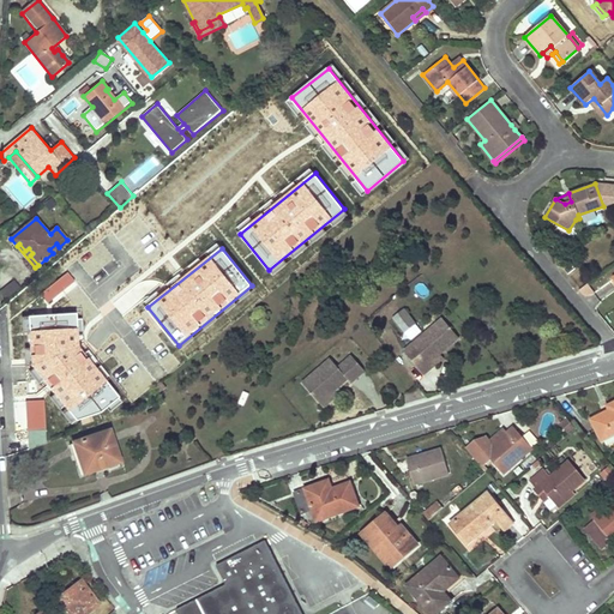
[(570,258),(560,265),(567,274),(576,268),(570,258)]
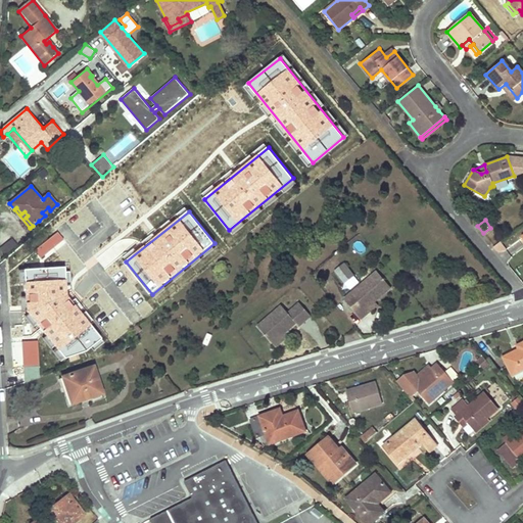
[(64,239),(58,232),(36,250),(41,257),(64,239)]
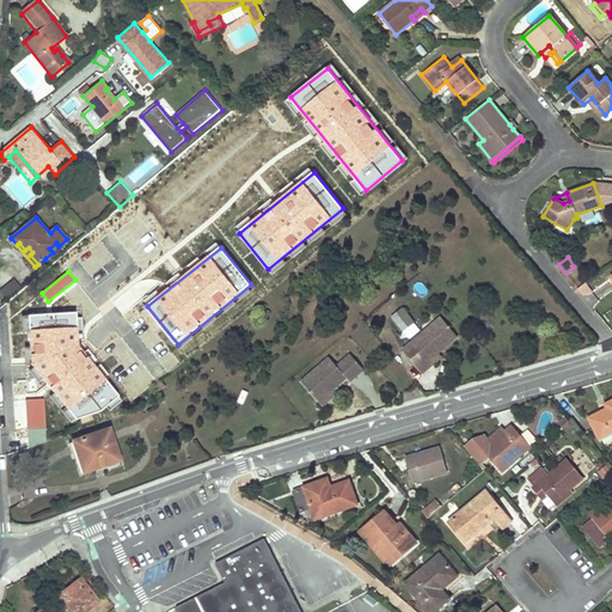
[(8,298),(23,286),(16,277),(1,289),(8,298)]
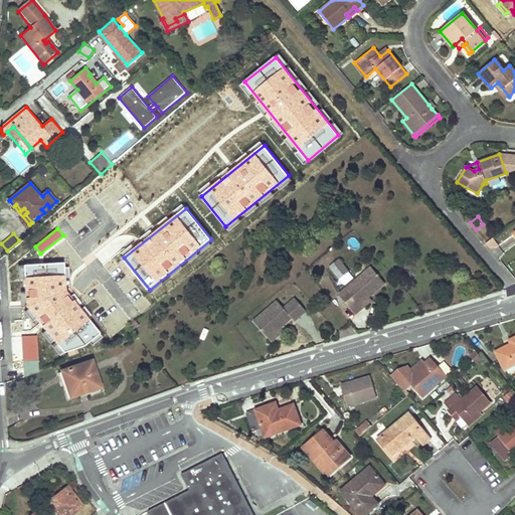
[(338,260),(328,268),(338,279),(347,272),(338,260)]
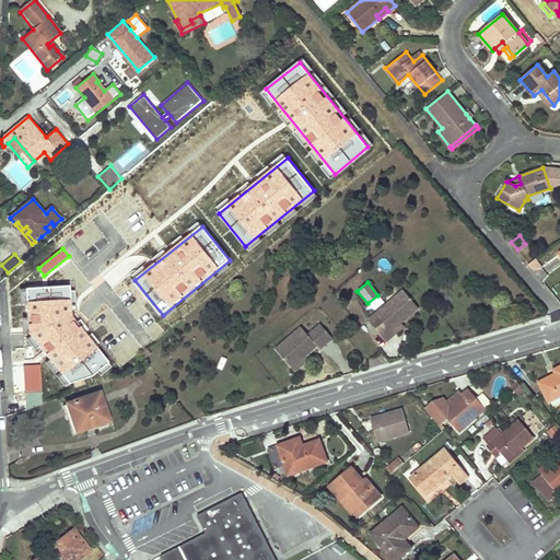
[(70,286),(25,288),(27,333),(69,383),(85,370),(91,376),(108,362),(72,317),(70,286)]
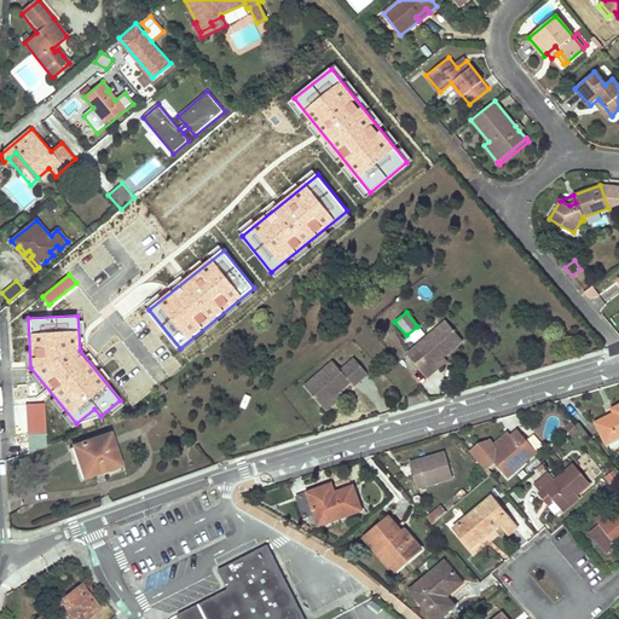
[(416,362),(428,377),(437,371),(433,366),(445,357),(466,341),(449,322),(417,347),(423,356),(416,362)]
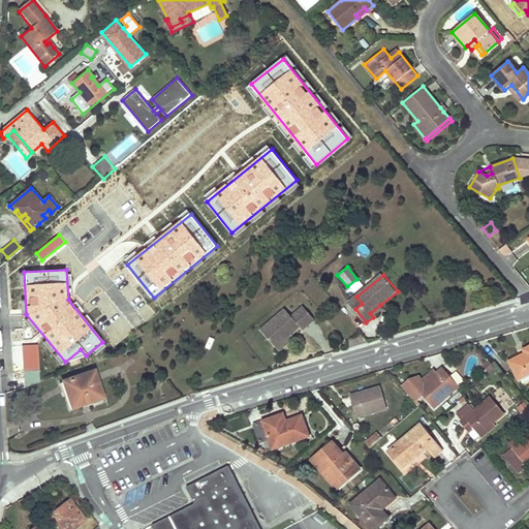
[(362,304),(356,297),(349,302),(355,309),(362,304)]
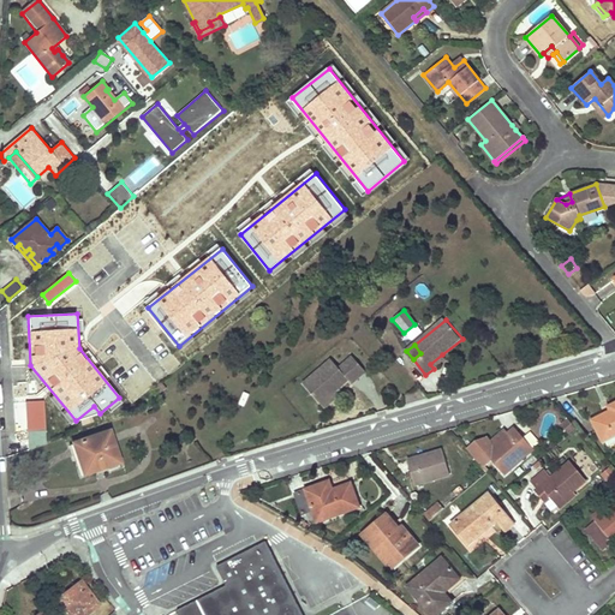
[(430,364),(434,369),(446,359),(442,354),(430,364)]
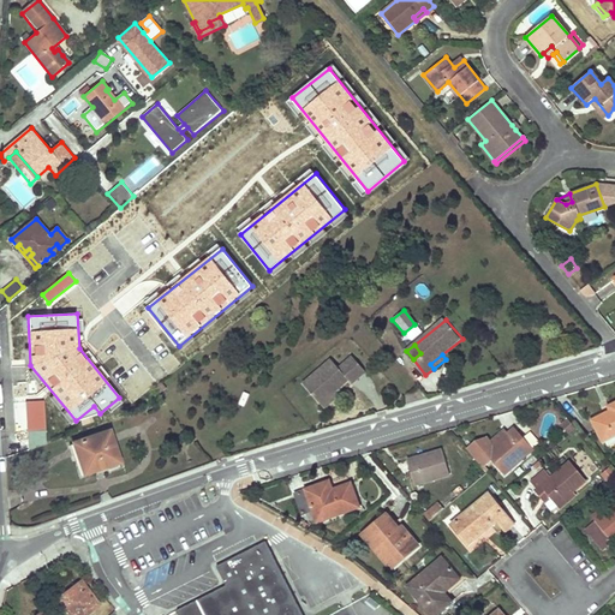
[(305,381),(321,402),(335,390),(350,380),(353,383),(368,371),(356,356),(341,368),(334,358),(305,381)]
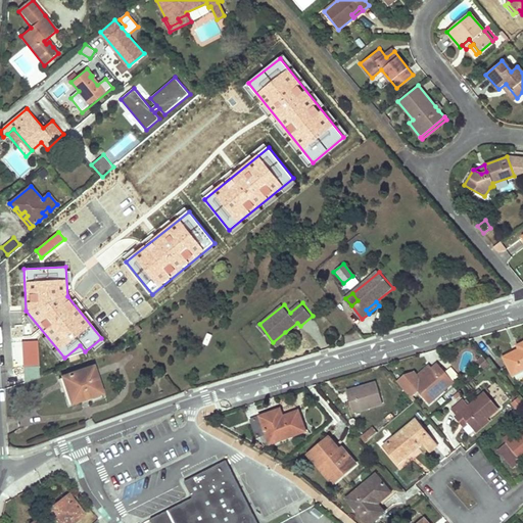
[(285,332),(273,342),(276,345),(288,336),(285,332)]
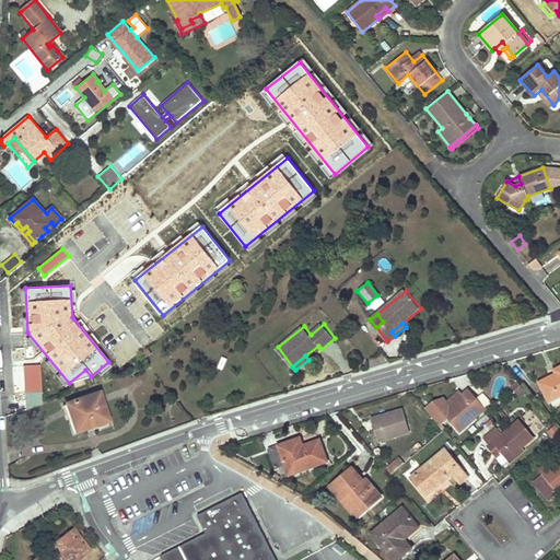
[(39,365),(23,365),(25,409),(42,403),(39,365)]
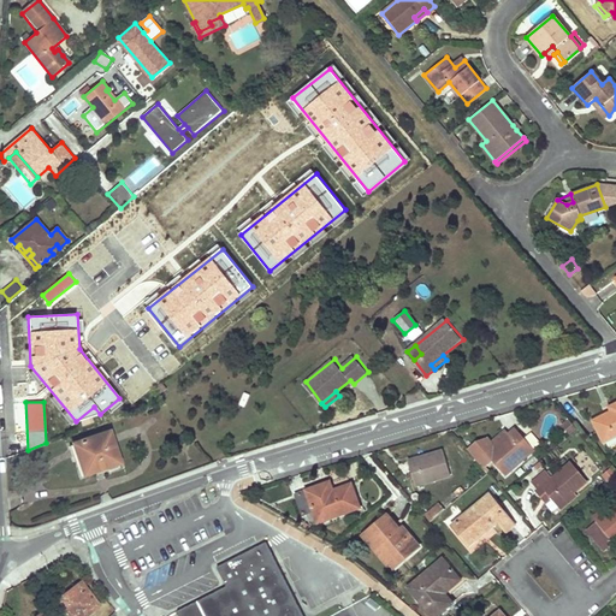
[(604,442),(615,437),(615,434),(615,404),(610,408),(612,413),(594,421),(604,442)]
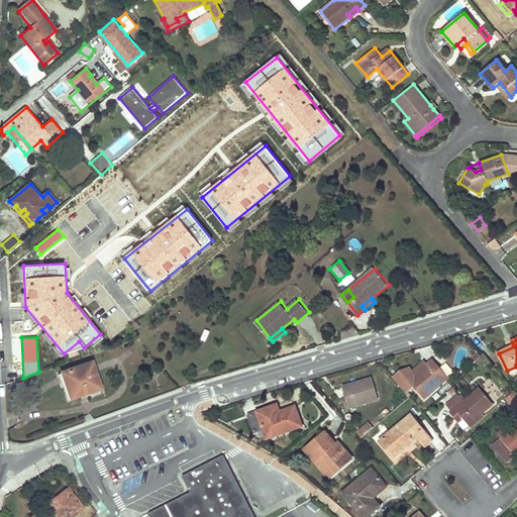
[(485,359),(478,351),(473,356),(480,365),(485,359)]
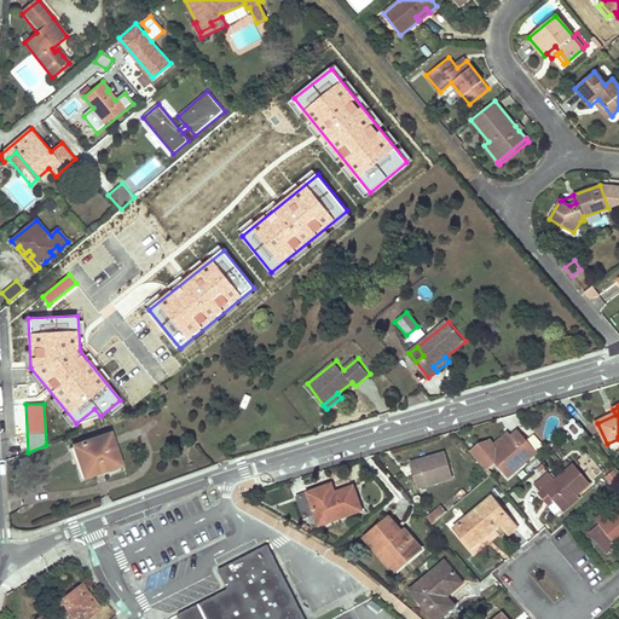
[(537,452),(518,431),(512,435),(489,455),(508,478),(537,452)]
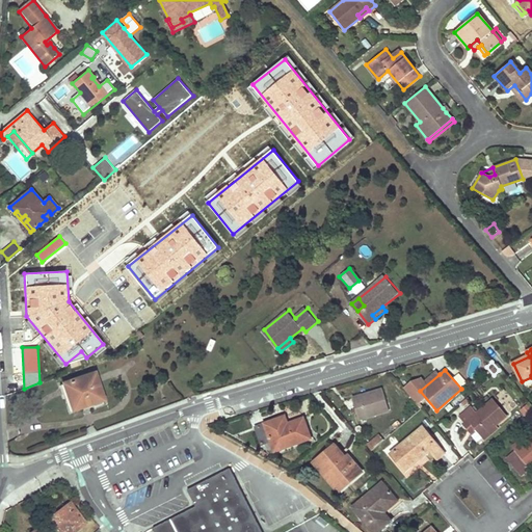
[(436,372),(418,389),(420,391),(440,374),(436,372)]
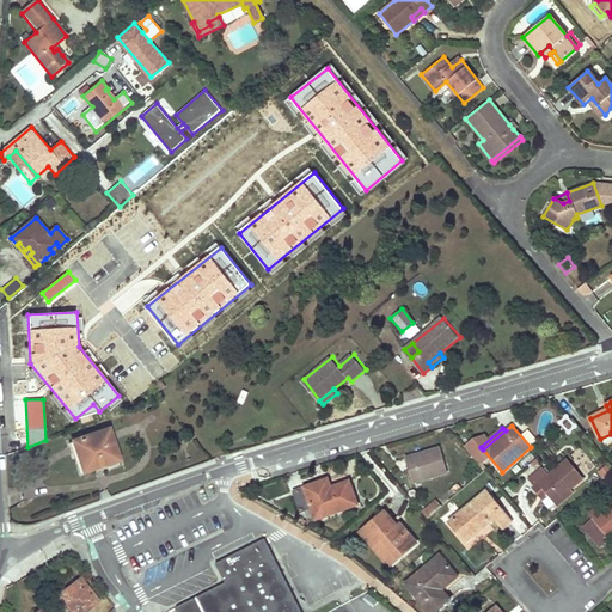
[(74,457),(77,456),(79,454),(85,471),(120,460),(109,430),(69,444),(74,457)]
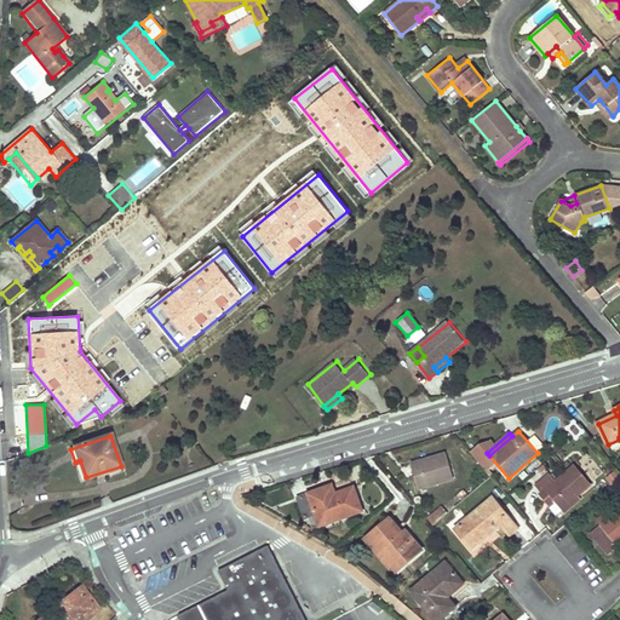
[(411,464),(414,476),(418,489),(453,480),(446,454),(411,464)]
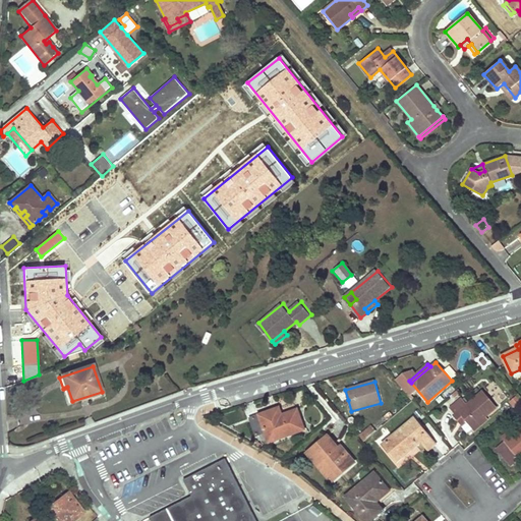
[(461,399),(449,408),(453,415),(459,411),(467,421),(472,426),(485,415),(496,407),(482,391),(466,404),(461,399)]
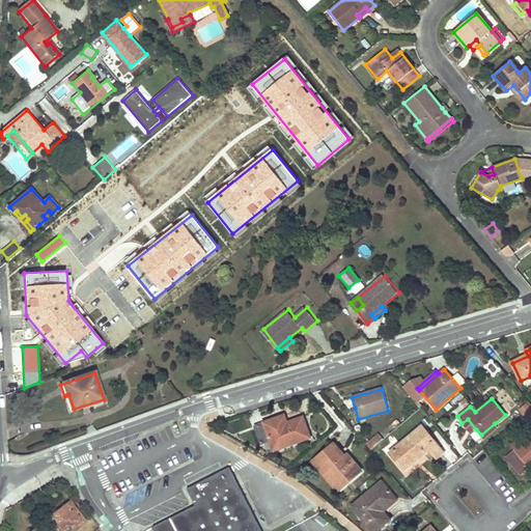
[(260,444),(264,442),(268,451),(274,449),(275,450),(310,438),(303,419),(287,424),(284,416),(254,426),(260,444)]
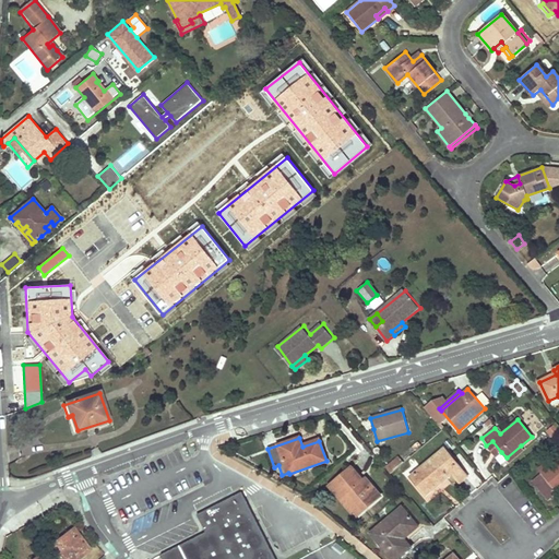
[(501,452),(492,441),(486,445),(496,456),(501,452)]
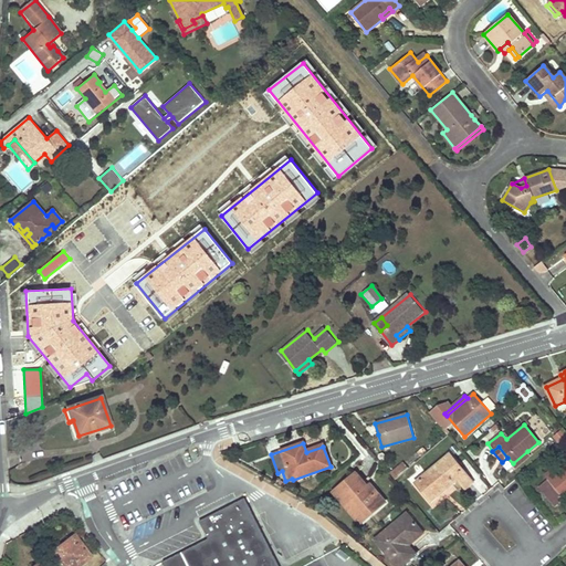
[(515,467),(530,454),(527,451),(513,463),(515,467)]
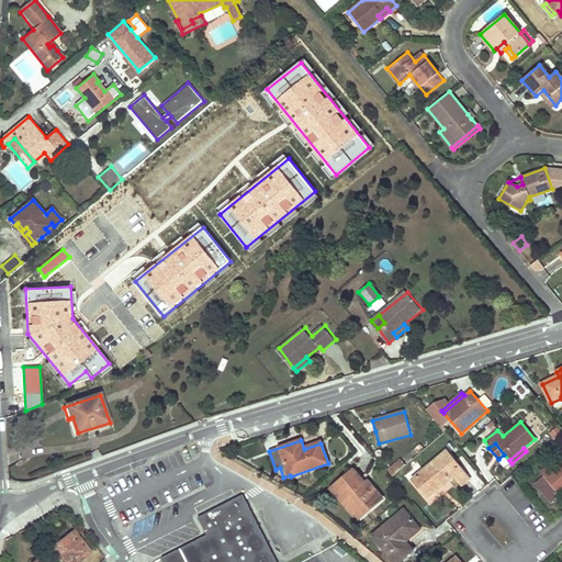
[(428,498),(456,476),(463,486),(470,480),(447,451),(413,480),(428,498)]
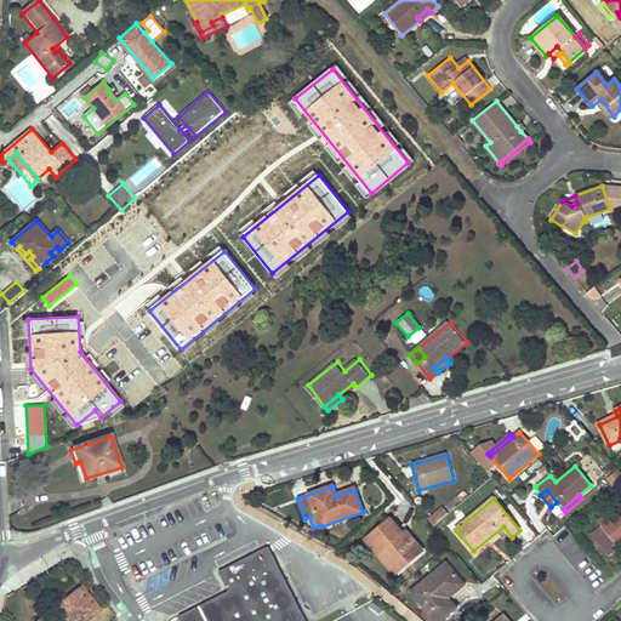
[(620,500),(598,520),(603,527),(620,511),(620,500)]
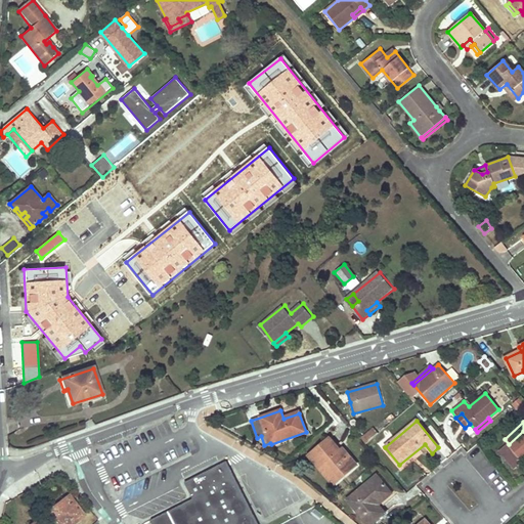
[(365,442),(378,435),(374,429),(361,436),(365,442)]
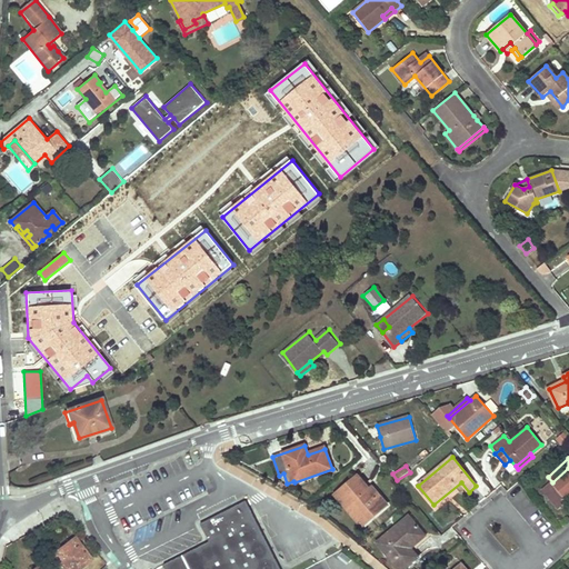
[(543,490),(551,499),(559,508),(568,499),(568,468),(552,482),(543,490)]
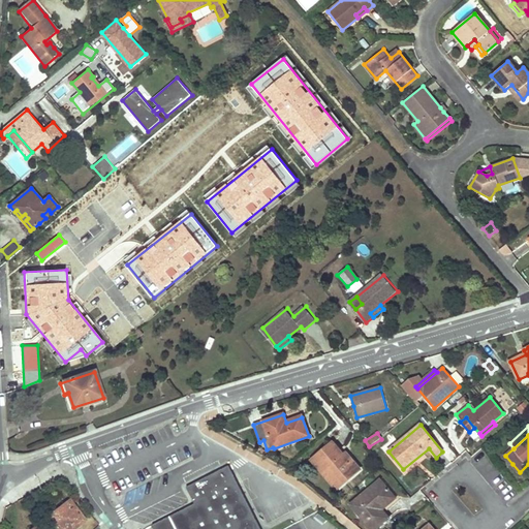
[(359,469),(345,454),(343,455),(333,442),(311,460),(336,489),(359,469)]
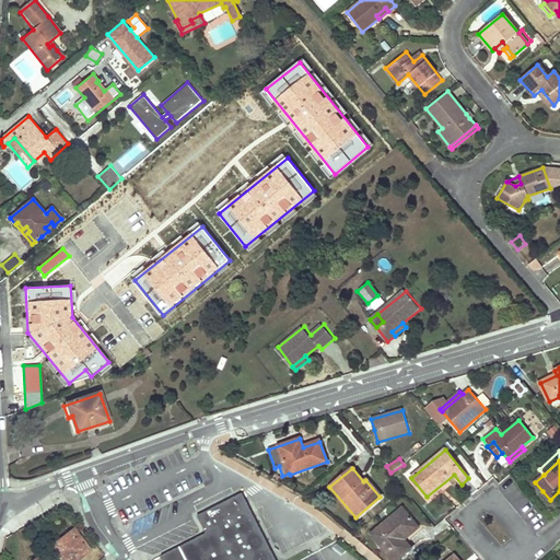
[(276,559),(242,493),(197,516),(206,534),(160,557),(162,559),(276,559)]
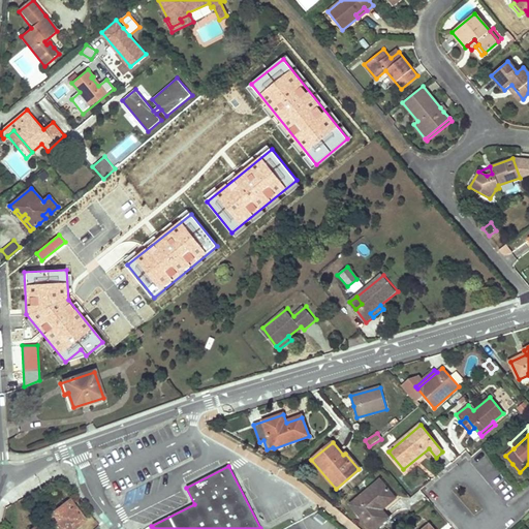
[(363,511),(369,520),(376,528),(389,519),(381,509),(395,498),(380,480),(350,505),(358,516),(363,511)]
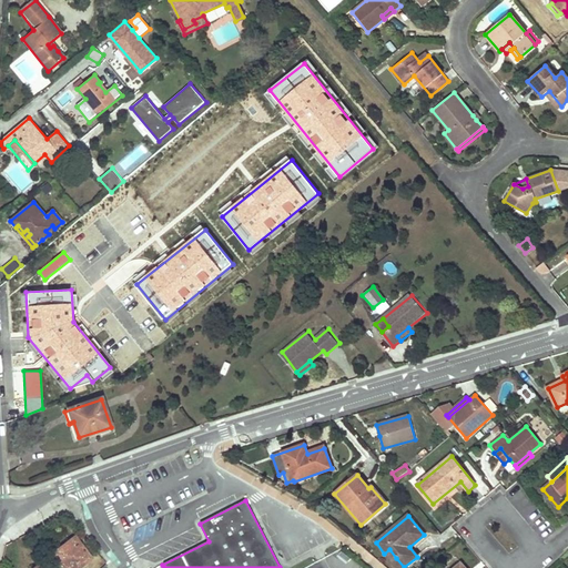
[(64,550),(56,557),(63,567),(77,567),(90,558),(74,538),(62,547),(64,550)]
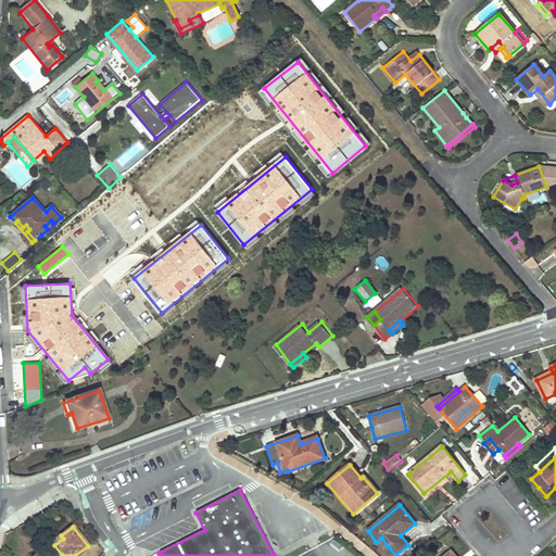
[(381,538),(376,542),(388,555),(394,555),(395,555),(388,546),(381,538)]
